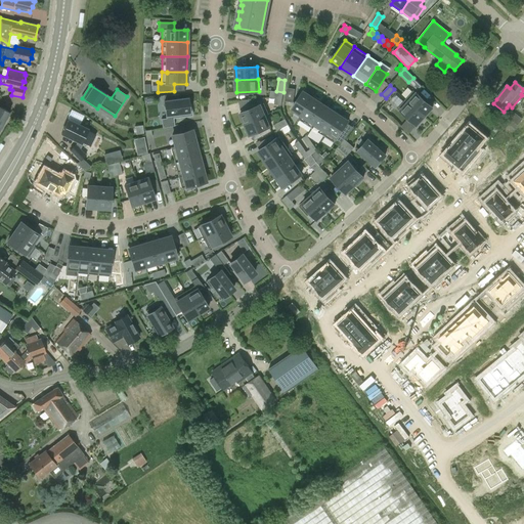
[(294,102),(296,89),(288,88),(286,101),(294,102)]
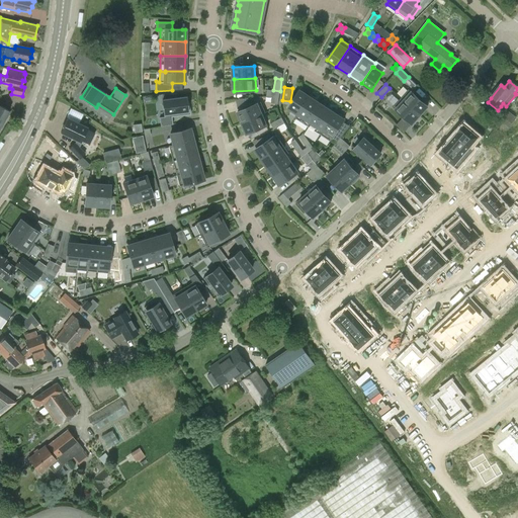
[(401,97),(420,115),(428,106),(409,89),(401,97)]
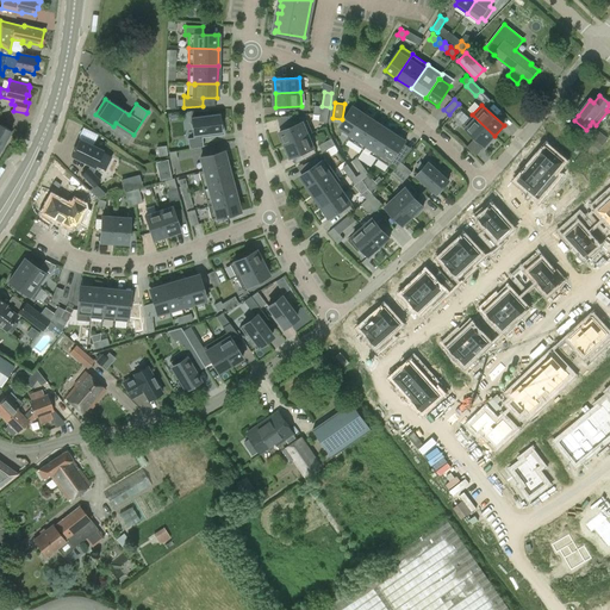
[(352,134),(365,114),(353,106),(340,126),(350,134),(352,134)]
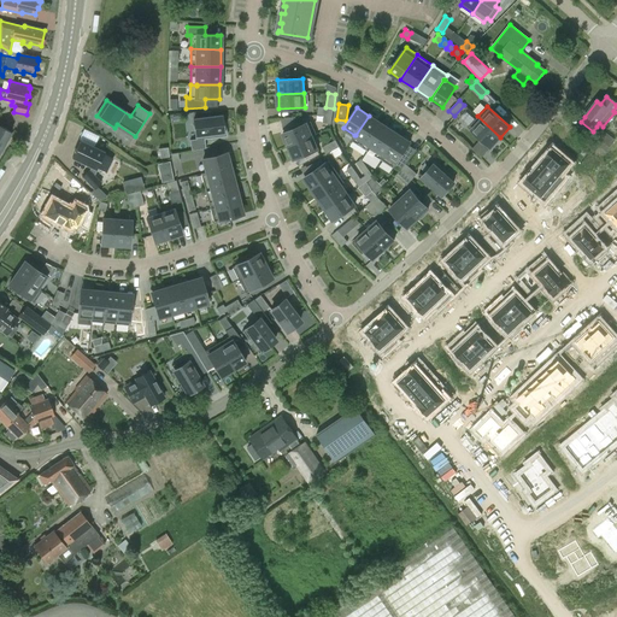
[(356,135),(354,135),(352,140),(368,151),(383,125),(369,116),(356,135)]
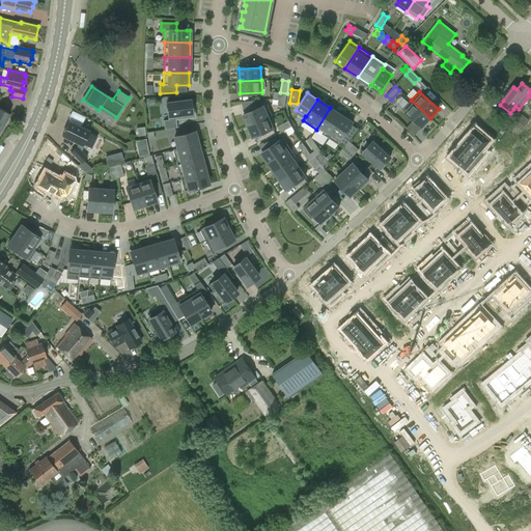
[(422,127),(430,118),(411,100),(402,109),(422,127)]
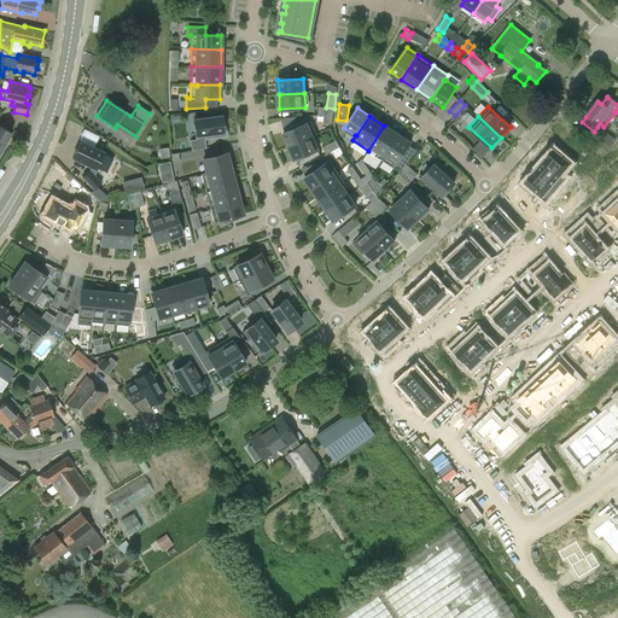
[(191,141),(192,151),(205,149),(205,140),(227,136),(226,123),(223,123),(222,117),(193,121),(196,140),(191,141)]
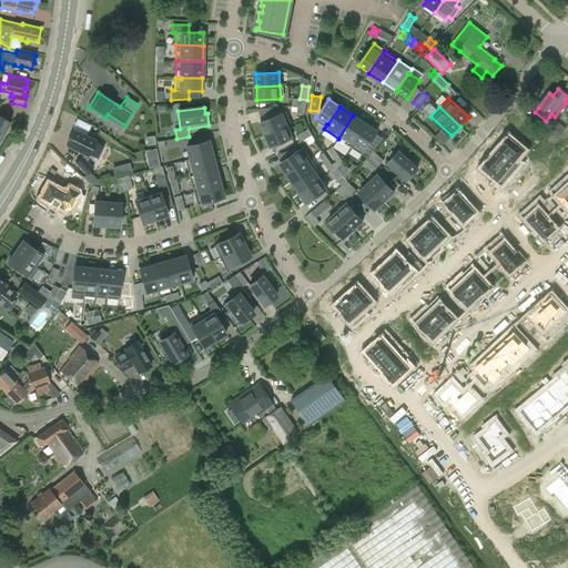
[(259,109),(261,119),(272,114),(270,108),(259,109)]
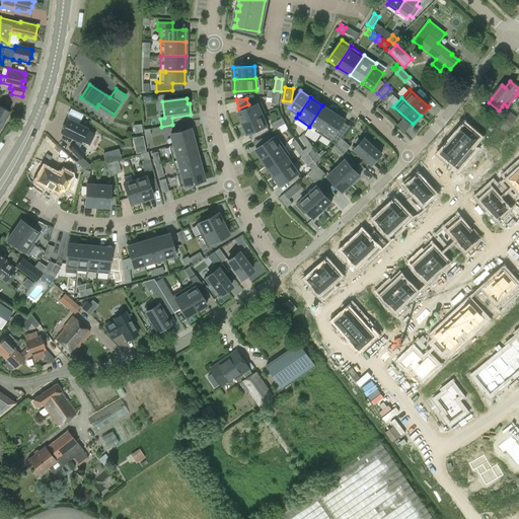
[(262,101),(257,103),(238,112),(242,123),(263,115),(267,113),(262,101)]
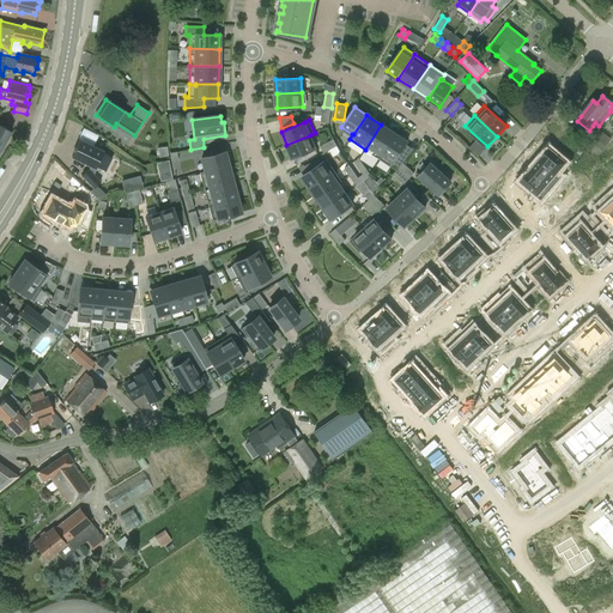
[(0,150),(10,133),(11,131),(0,125),(0,150)]
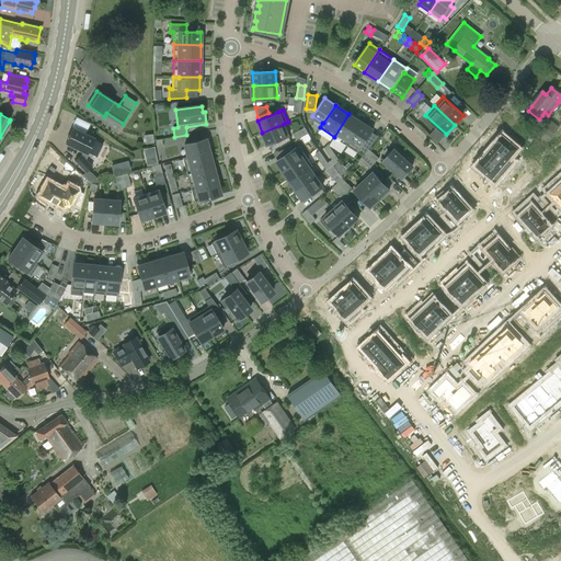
[(348,114),(334,137),(347,146),(363,123),(348,114)]
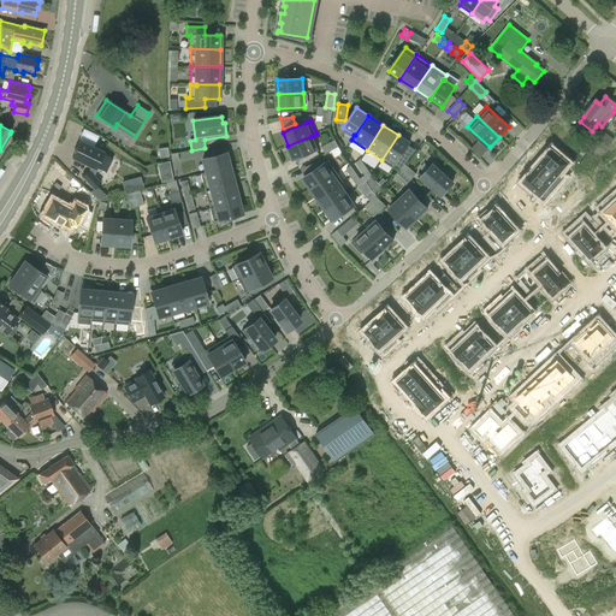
[(605,150),(612,141),(598,130),(591,140),(605,150)]
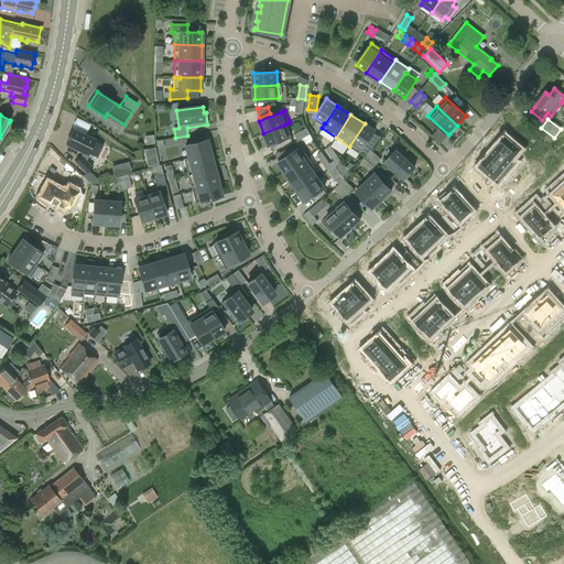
[(365,123),(349,147),(360,153),(375,130),(365,123)]
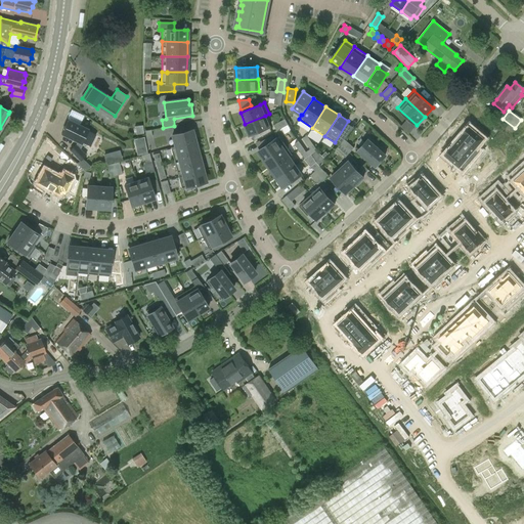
[(270,127),(265,116),(245,124),(250,135),(270,127)]
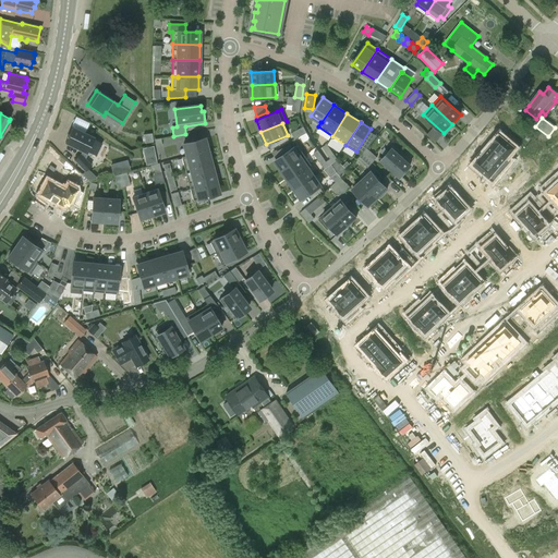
[(302,135),(306,132),(303,126),(291,133),(295,140),(302,135)]
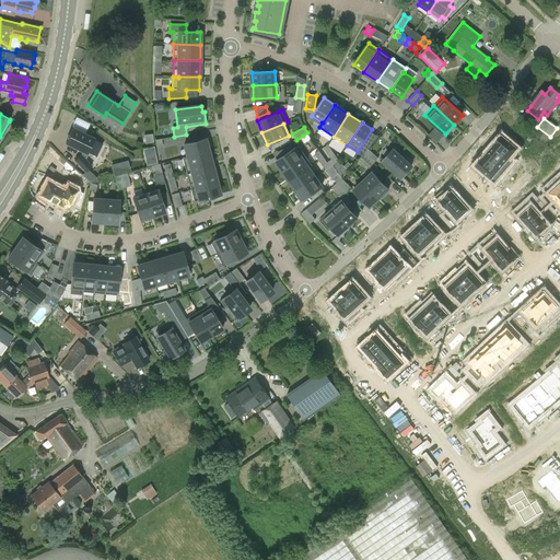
[(73,128),(69,138),(71,139),(69,144),(83,152),(82,155),(81,154),(74,161),(85,172),(92,165),(85,160),(89,152),(96,156),(103,143),(93,139),(93,137),(73,128)]
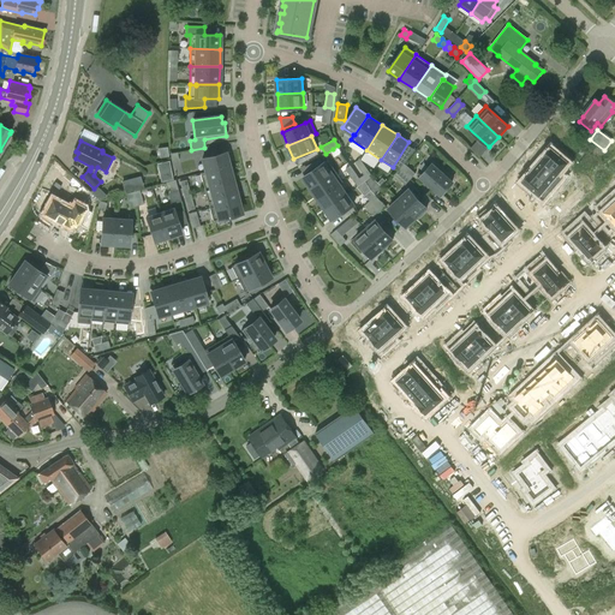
[(553,142),(539,157),(556,172),(567,160),(556,151),(559,148),(553,142)]
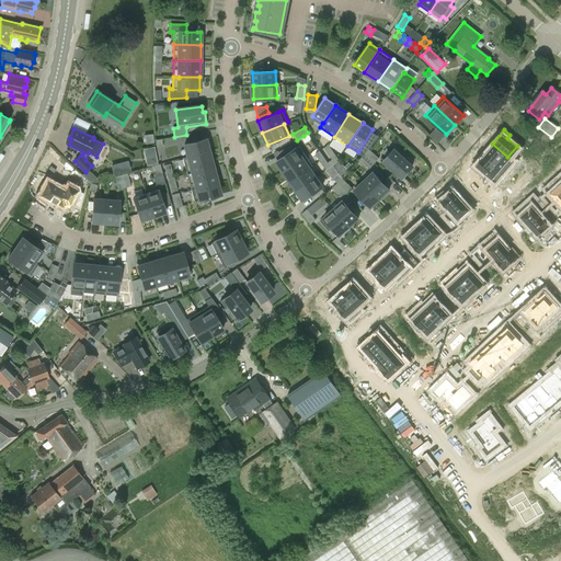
[(153,142),(152,134),(144,135),(145,144),(153,142)]
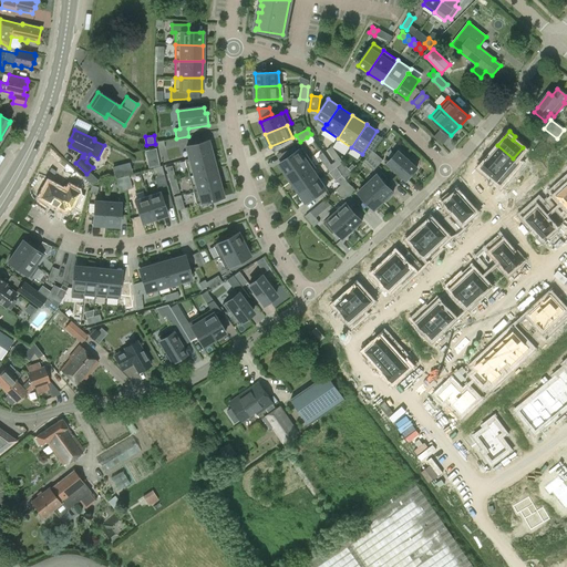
[(189,158),(210,153),(207,141),(186,146),(189,157),(189,158)]
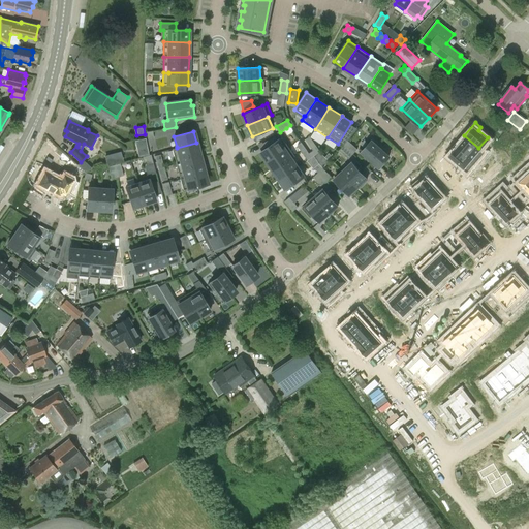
[(464,135),(456,144),(471,157),(478,148),(464,135)]
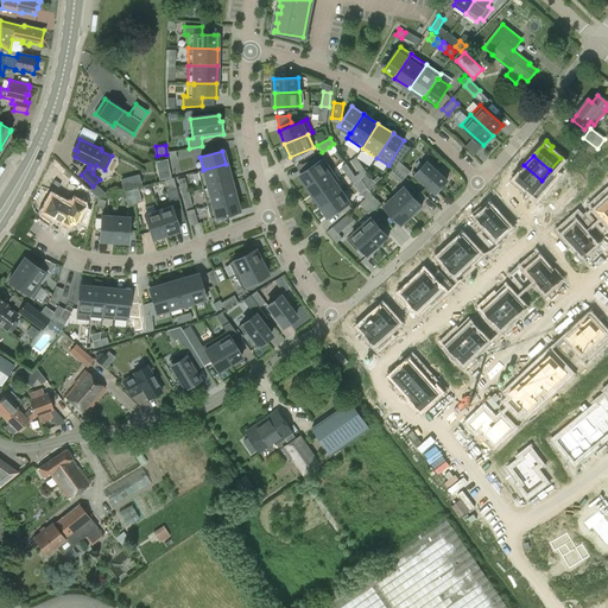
[(308,185),(333,169),(324,158),(299,175),(308,185)]
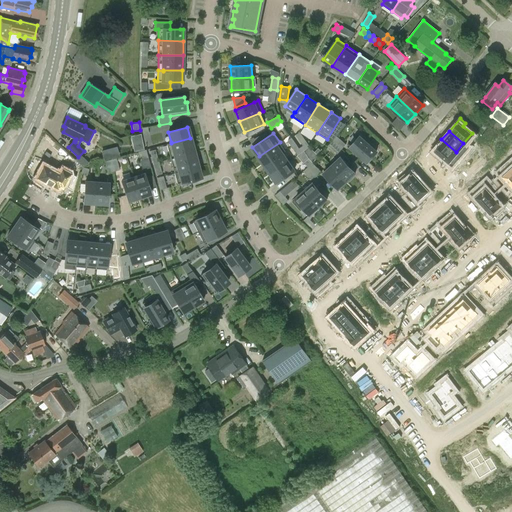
[(337,136),(333,141),(342,149),(346,144),(337,136)]
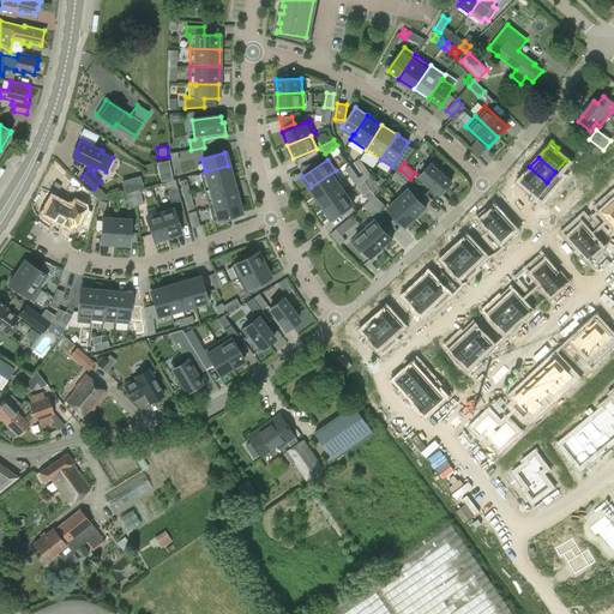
[(421,175),(441,193),(451,182),(431,164),(421,175)]
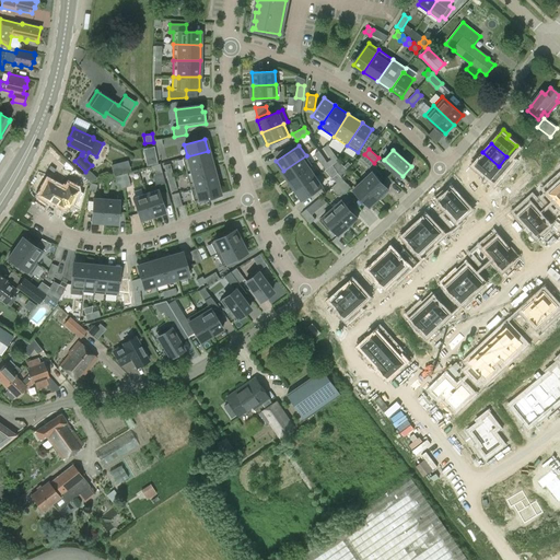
[(187,156),(187,155),(182,158),(186,173),(212,166),(208,151),(187,156)]
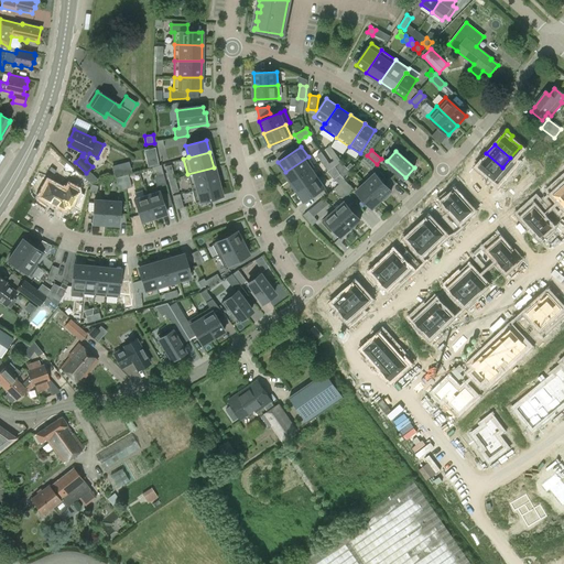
[(486,153),(475,167),(480,173),(484,170),(492,179),(502,167),(486,153)]
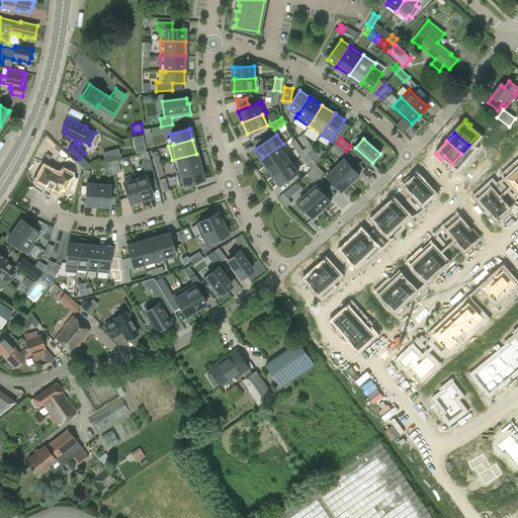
[(346,151),(337,143),(332,147),(342,155),(346,151)]
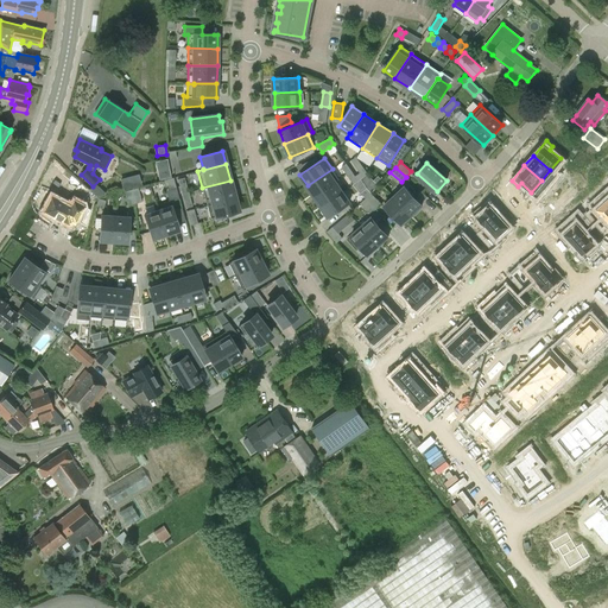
[(339,178),(333,169),(308,185),(314,196),(335,182),(335,181),(339,178)]
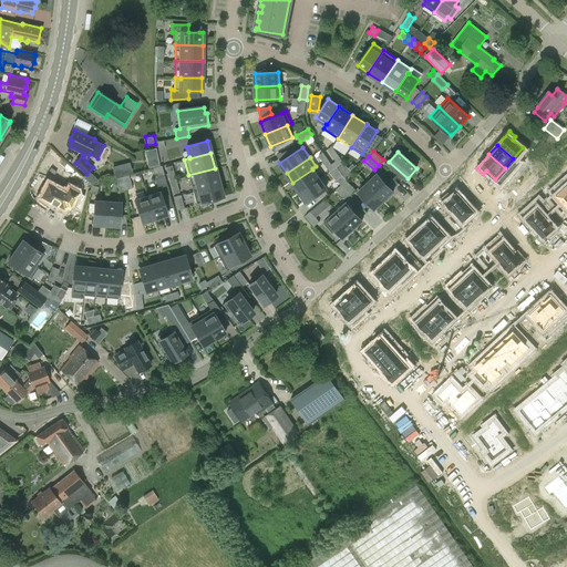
[(343,163),(340,158),(336,162),(333,163),(337,167),(343,163)]
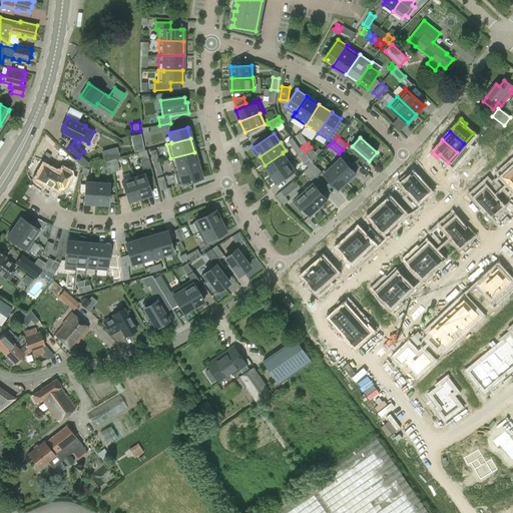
[(305,151),(302,147),(300,148),(296,151),(299,155),(305,151)]
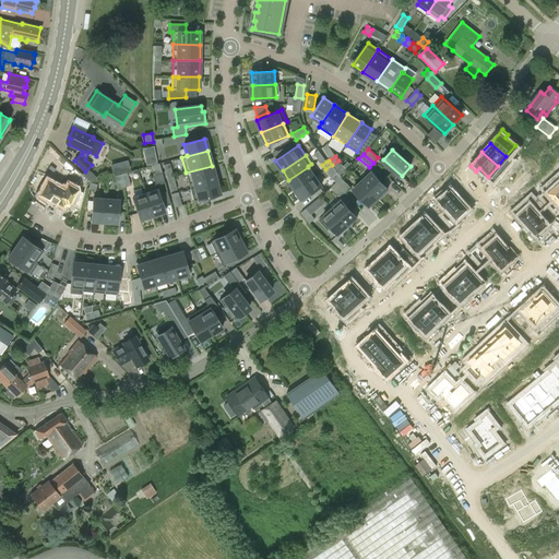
[(128,162),(110,166),(114,174),(130,169),(128,162)]
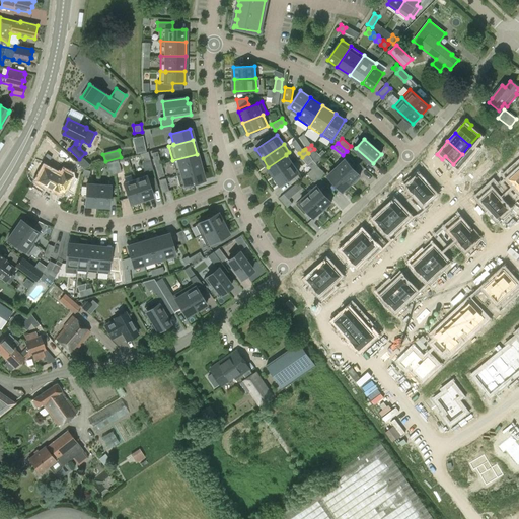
[(151,163),(148,152),(142,153),(145,165),(151,163)]
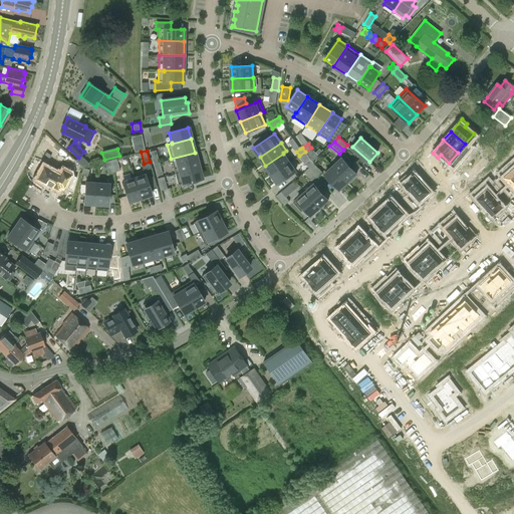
[(195,153),(171,159),(175,174),(199,168),(195,153)]
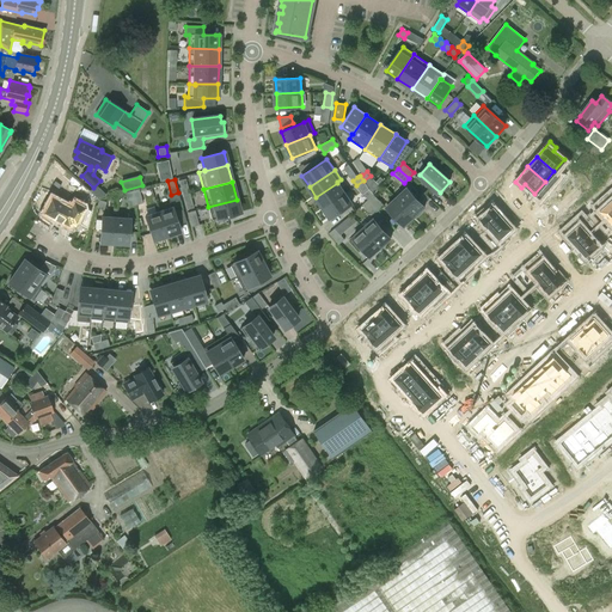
[(375,182),(371,187),(377,191),(381,187),(375,182)]
